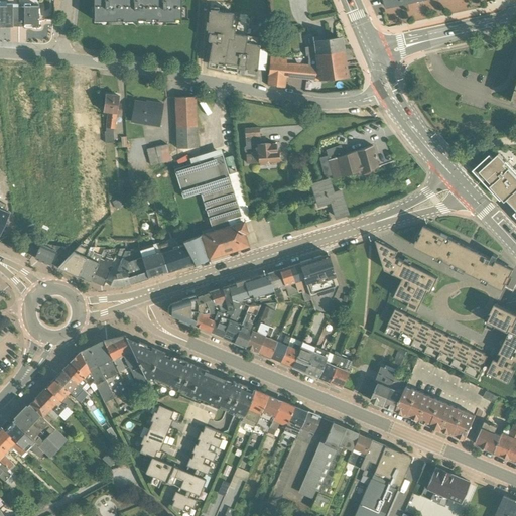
[(93,0),(93,21),(123,21),(123,0),(93,0)]
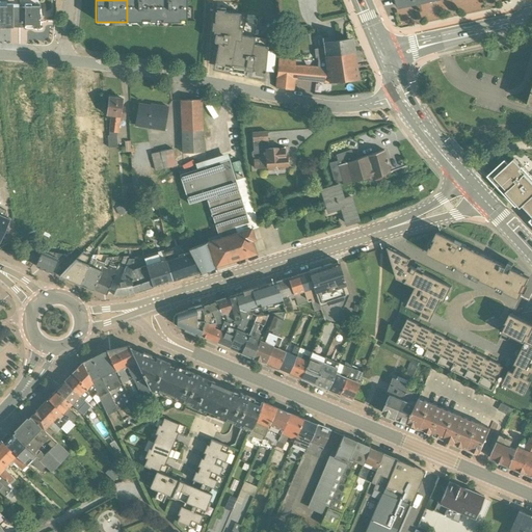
[(127,0),(127,22),(156,23),(156,0),(127,0)]
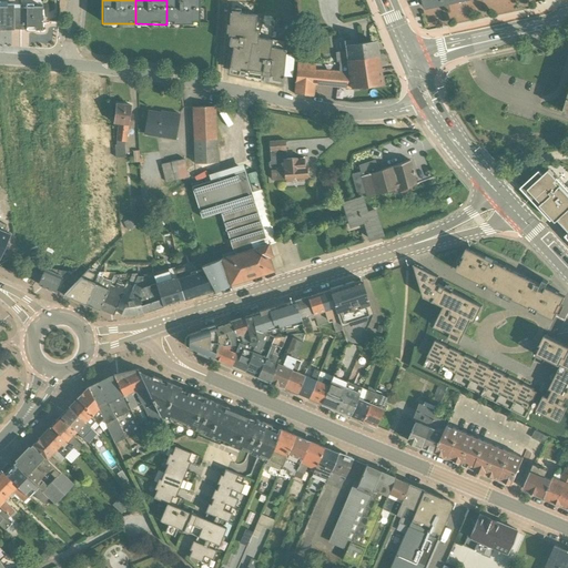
[(198,0),(166,0),(166,24),(199,24),(198,0)]
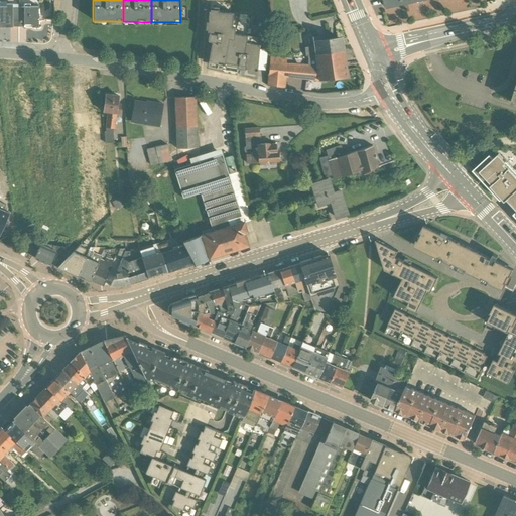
[(0,27),(12,28),(12,27),(18,27),(18,7),(12,7),(12,4),(6,4),(6,2),(0,1),(0,27)]
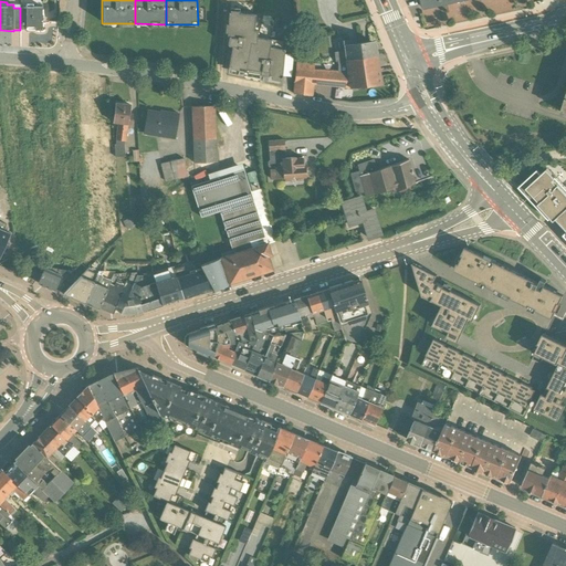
[(42,31),(42,8),(32,8),(32,4),(27,4),(27,8),(20,8),(20,30),(25,30),(27,31),(42,31)]
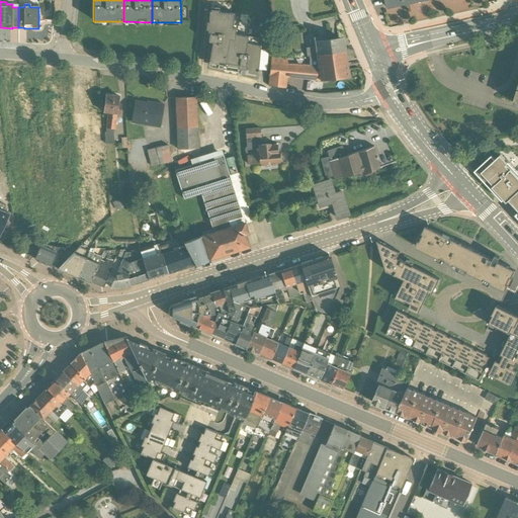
[(209,7),(208,22),(206,22),(205,29),(207,30),(207,32),(209,33),(208,41),(211,42),(208,64),(244,70),(266,73),(268,52),(260,51),(261,38),(235,34),(235,28),(232,27),(233,14),(218,12),(219,8),(209,7)]
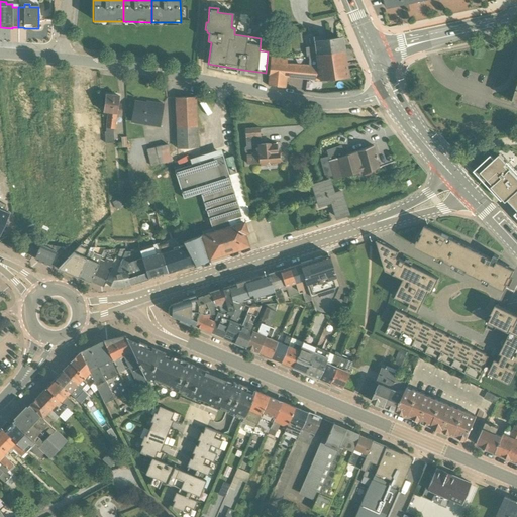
[(315,59),(345,55),(343,40),(327,42),(326,37),(314,39),(315,48),(305,49),(306,59),(309,59),(314,59),(315,59)]
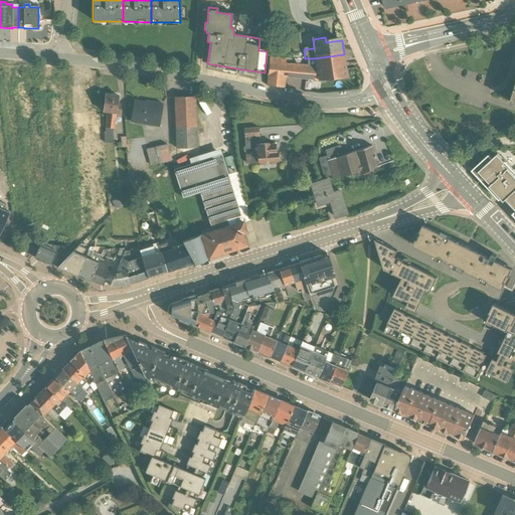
[(319,83),(348,79),(344,54),(314,58),(313,58),(308,58),(308,60),(315,60),(315,65),(286,63),(286,58),(270,56),(267,86),(284,89),(286,78),(319,83)]
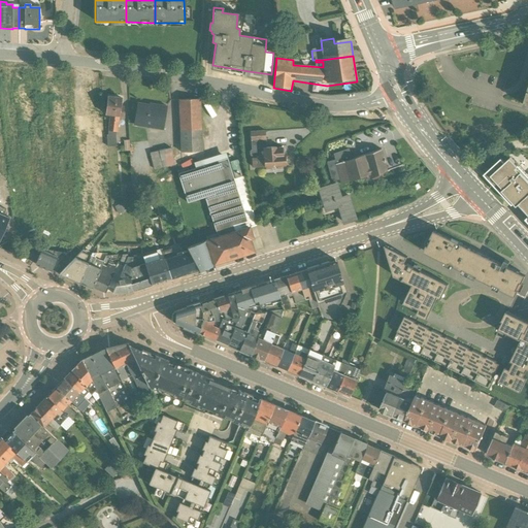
[(107,135),(106,135),(106,138),(106,147),(117,146),(116,132),(118,133),(120,117),(123,118),(124,106),(120,106),(121,98),(107,97),(104,116),(109,116),(107,131),(107,135)]
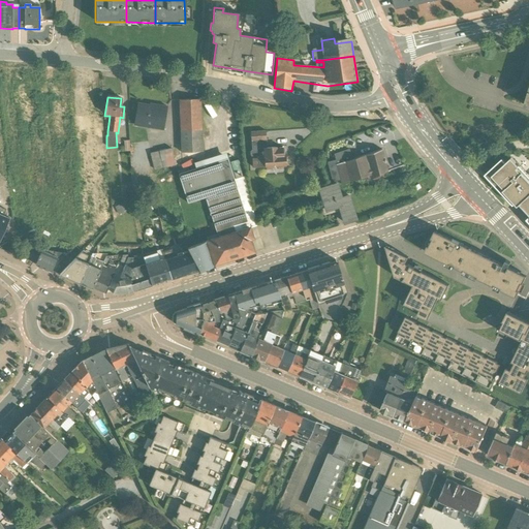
[(179,100),(181,153),(203,152),(200,99),(179,100)]
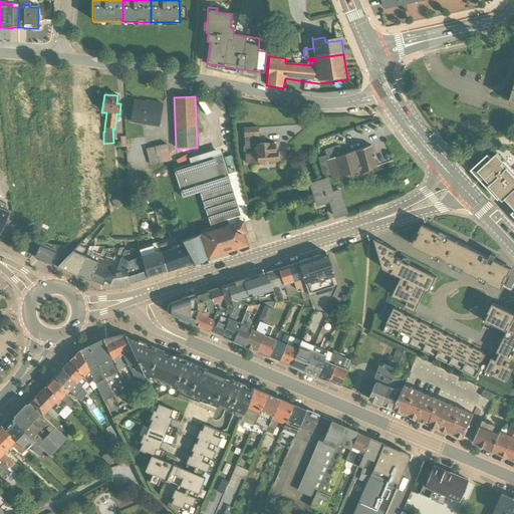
[(130,122),(158,126),(162,103),(146,101),(145,102),(134,101),(130,122)]
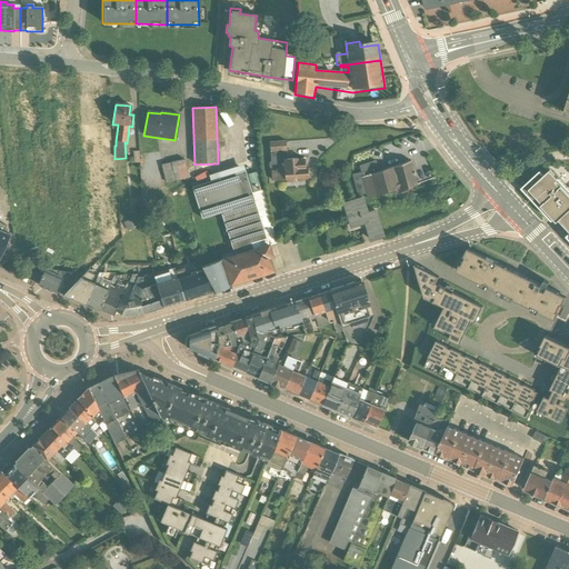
[(270,161),(269,163),(269,168),(271,169),(271,181),(285,180),(286,183),(292,182),(292,180),(307,179),(307,178),(309,177),(309,168),(307,168),(307,167),(305,167),(303,159),(297,159),(297,157),(287,158),(286,141),(269,142),(270,161)]
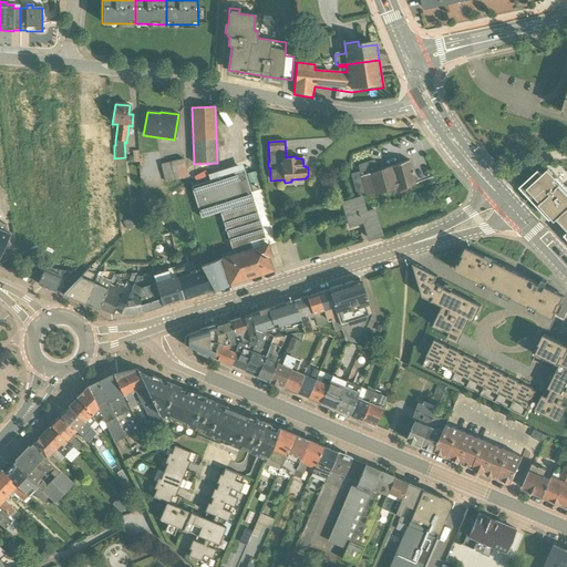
[(160,164),(165,183),(188,177),(187,174),(189,174),(188,168),(185,169),(183,160),(160,164)]
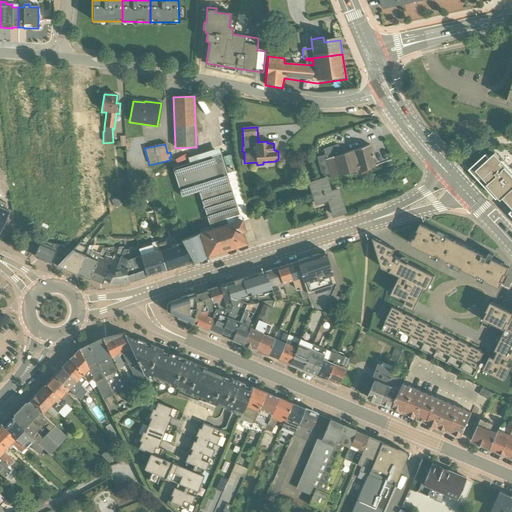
[(325,160),(341,154),(338,144),(323,149),(324,155),(325,160)]
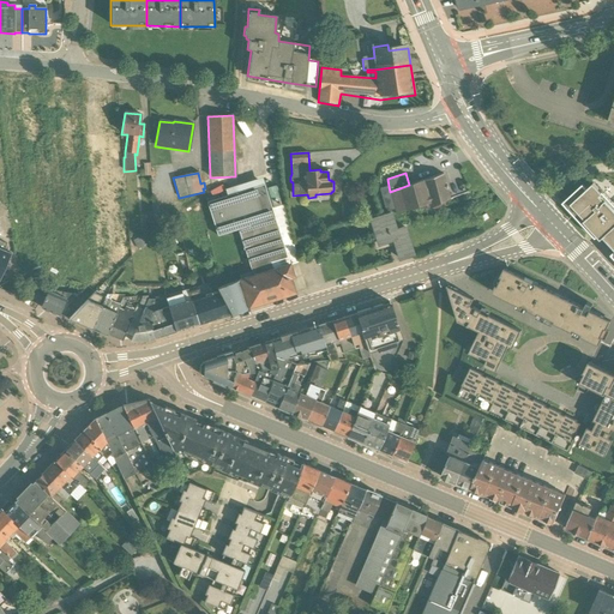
[(390,192),(389,186),(379,188),(386,212),(393,210),(396,215),(428,204),(429,206),(452,199),(451,198),(449,199),(443,174),(409,185),(390,192)]
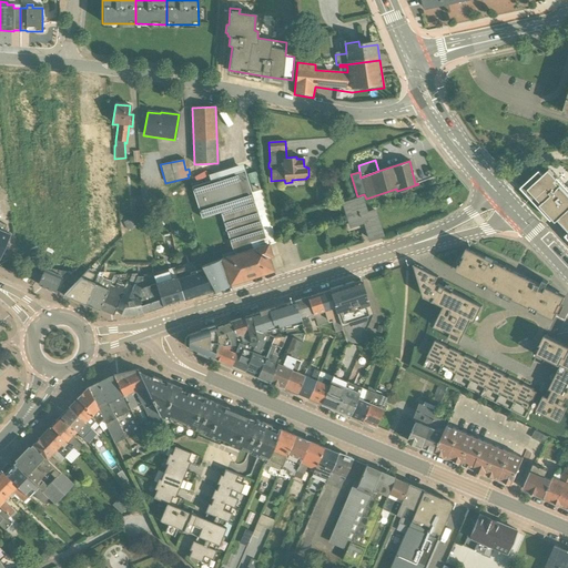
[(266,239),(252,193),(243,164),(208,175),(210,181),(191,188),(201,219),(220,213),(232,249),(266,239)]
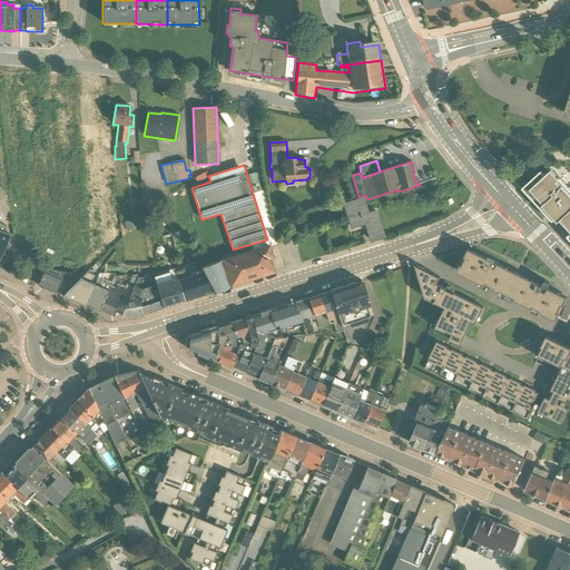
[(554,219),(569,205),(569,189),(559,178),(558,178),(551,170),(546,176),(530,189),(530,190),(531,189),(544,204),(541,206),(547,212),(549,209),(556,216),(553,218),(554,219)]
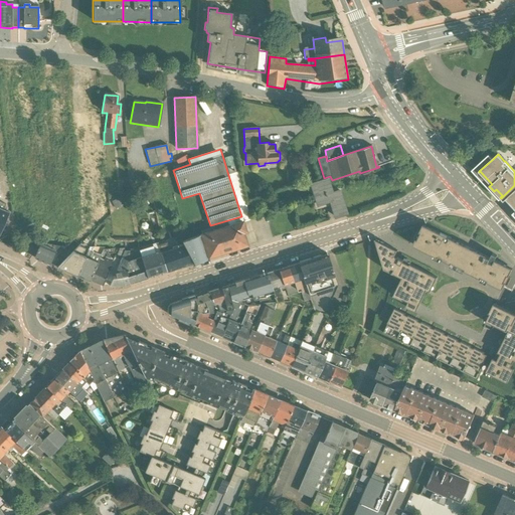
[(479,171),(493,159),(489,155),(472,170),(499,200),(501,198),(500,197),(502,195),(496,189),(494,191),(489,186),(492,184),(480,171),(479,172),(479,171)]
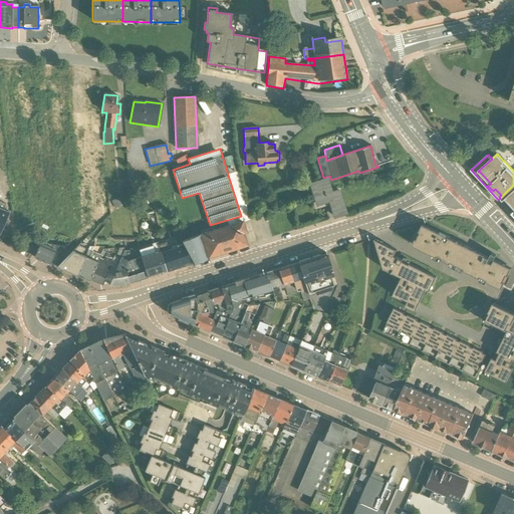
[(228,175),(241,216),(242,220),(243,220),(247,233),(243,234),(246,244),(256,241),(249,220),(250,220),(244,200),(238,172),(236,172),(230,156),(223,158),(229,175),(228,175)]
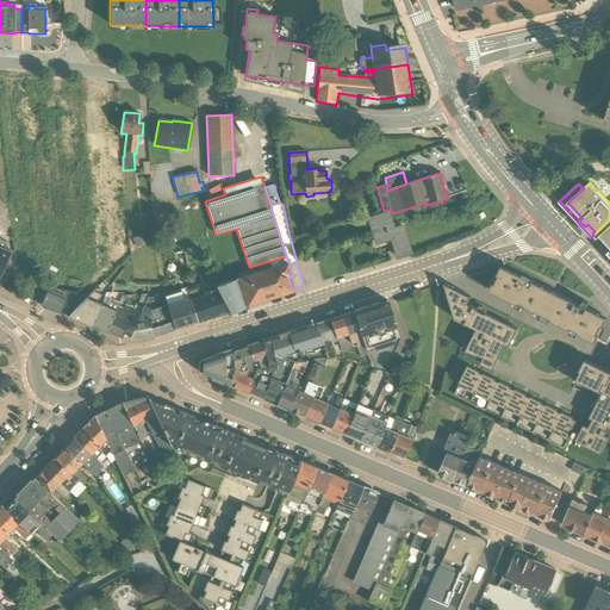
[(392,240),(398,259),(410,254),(403,224),(393,228),(388,211),(383,212),(366,218),(366,219),(368,226),(369,230),(374,246),(392,240)]
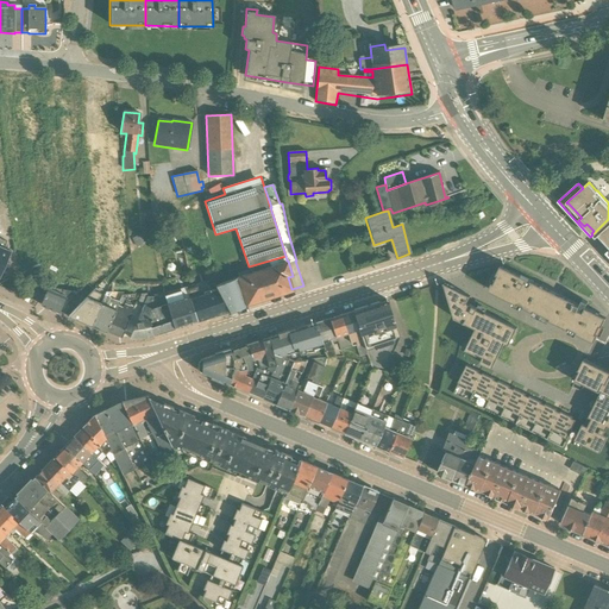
[(368,226),(365,219),(363,219),(364,221),(365,227),(366,230),(372,249),(389,243),(395,258),(397,258),(391,239),(374,245),(369,230),(368,226)]
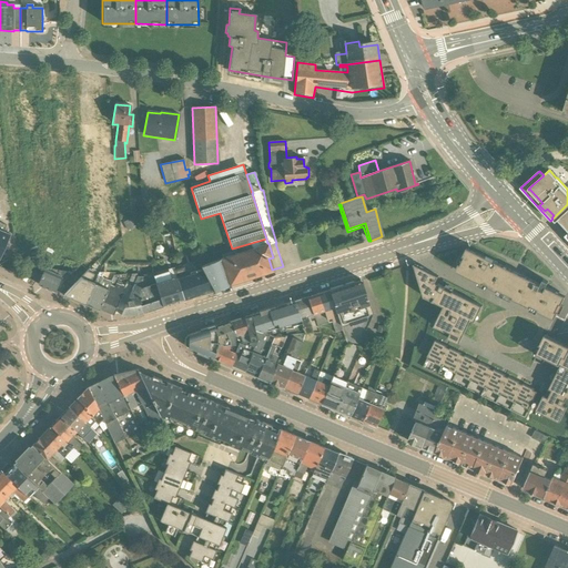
[(567,230),(567,204),(553,219),(556,222),(558,220),(567,230)]
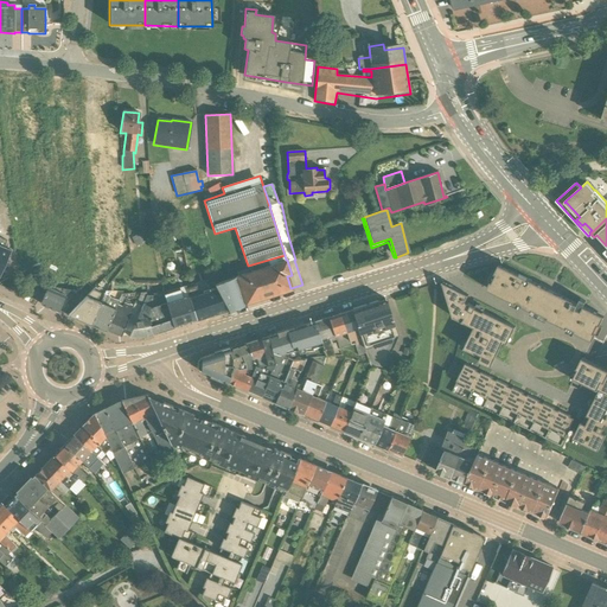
[(149,221),(142,227),(148,232),(154,227),(149,221)]
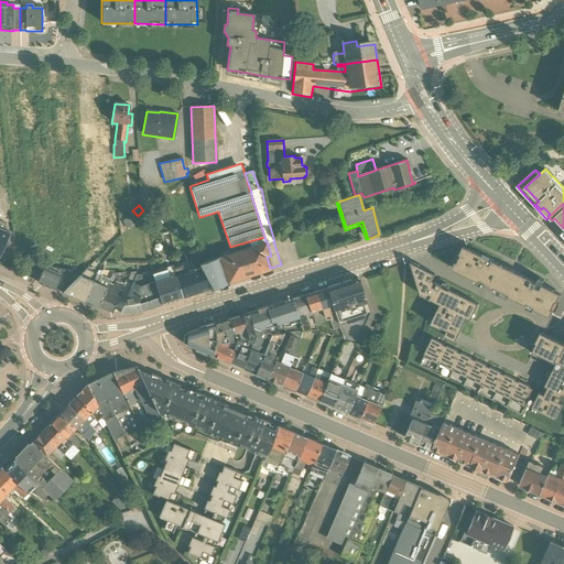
[(132,215),(122,221),(127,229),(137,224),(132,215)]
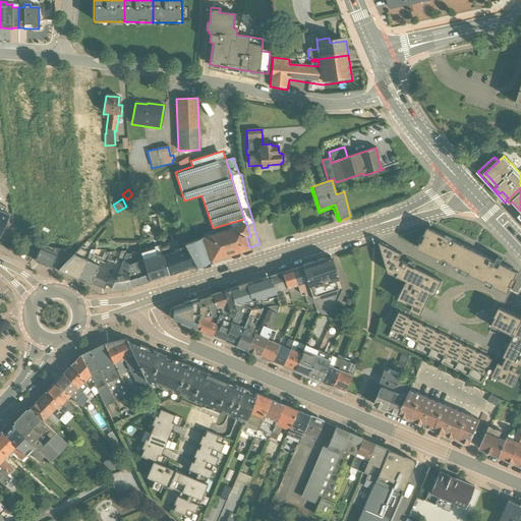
[(0,235),(9,215),(3,213),(5,207),(0,204),(0,235)]
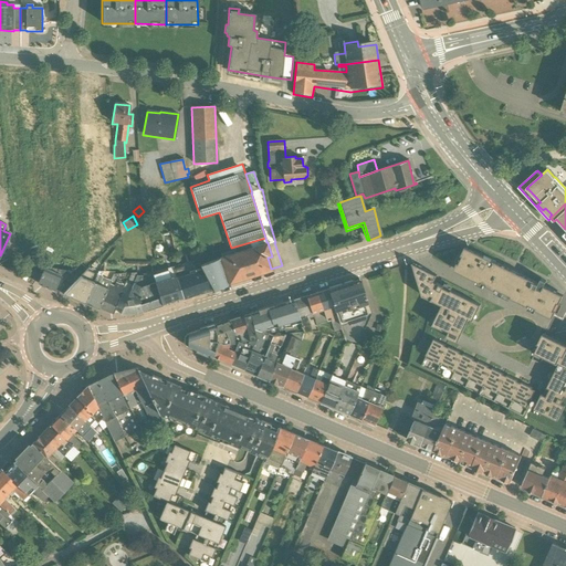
[(265,238),(231,248),(232,253),(219,257),(220,258),(229,284),(270,271),(271,270),(271,269),(268,258),(272,257),(268,242),(266,242),(265,238)]
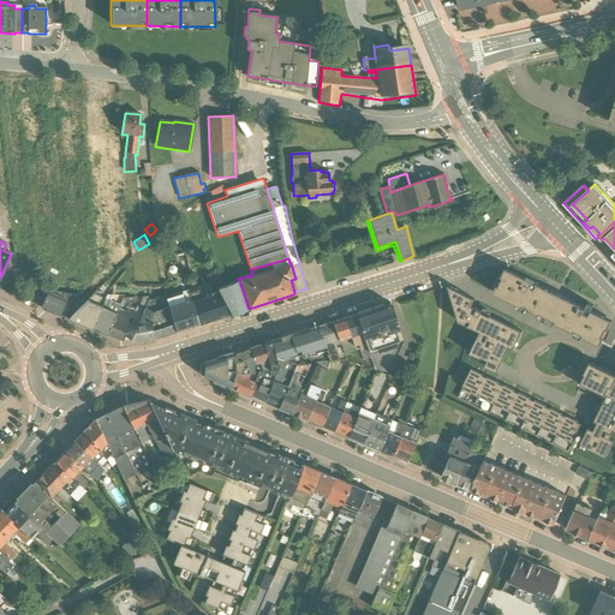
[(525,279),(506,268),(501,278),(502,279),(499,286),(497,285),(493,293),(518,305),(517,308),(526,314),(529,310),(538,315),(536,318),(553,327),(555,323),(574,333),(573,336),(580,340),(583,335),(586,338),(599,345),(603,338),(602,336),(605,329),(608,330),(613,321),(598,314),(593,311),(591,310),(593,306),(587,303),(585,309),(580,306),(581,305),(571,300),(547,288),(525,279)]
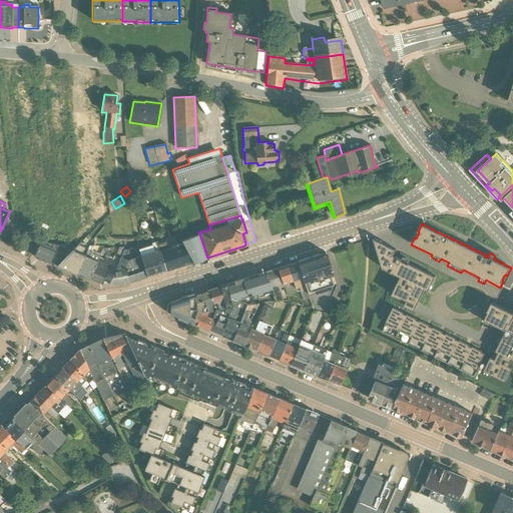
[(181,240),(192,263),(207,258),(199,233),(181,240)]
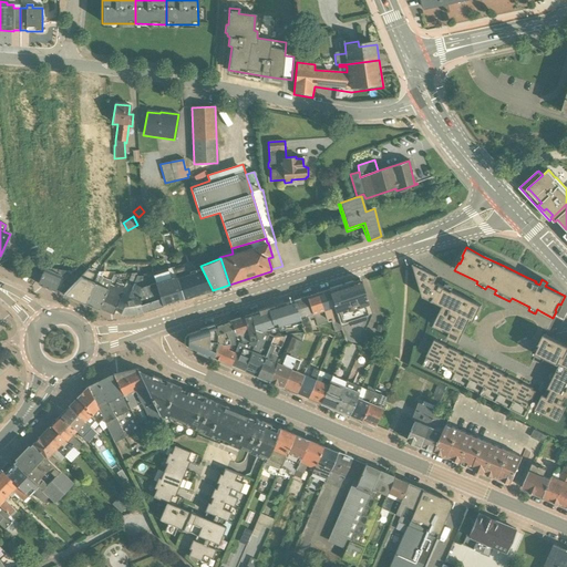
[(198,295),(213,290),(200,266),(197,259),(188,263),(198,295)]
